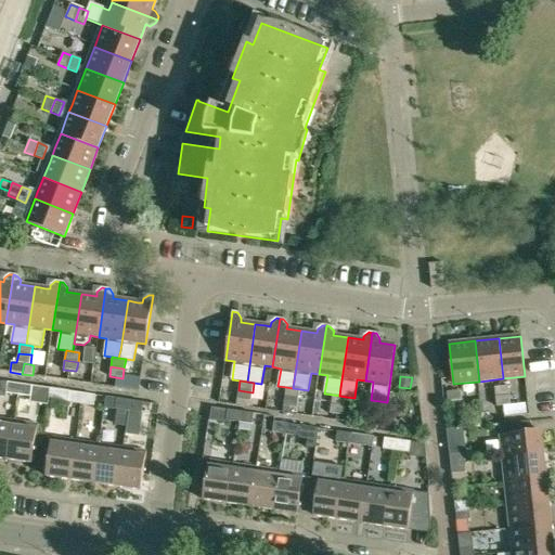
[(7,394),(15,395),(17,384),(8,383),(7,394)]
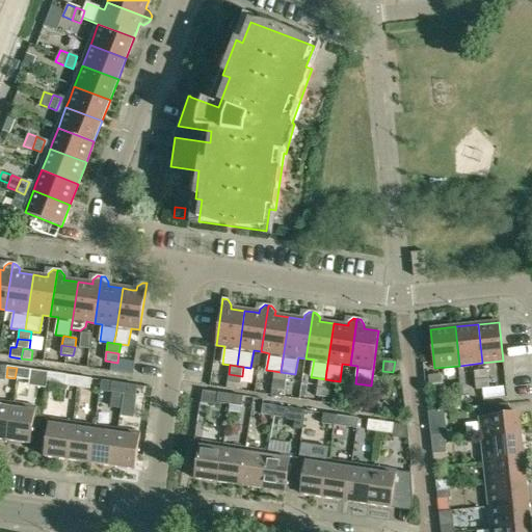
[(31,370),(17,368),(15,378),(29,380),(31,370)]
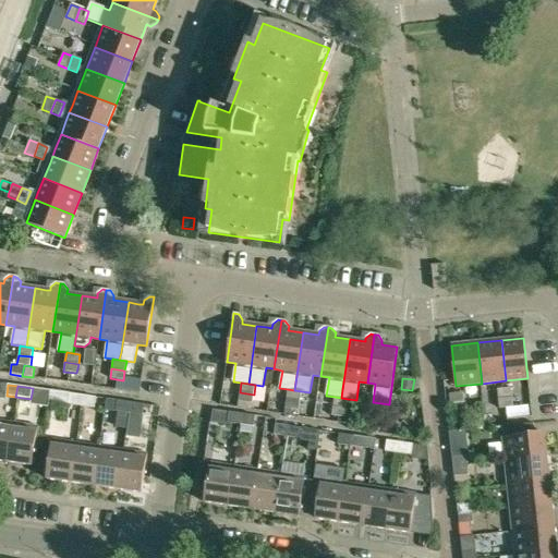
[(505,389),(506,408),(513,408),(511,388),(505,389)]
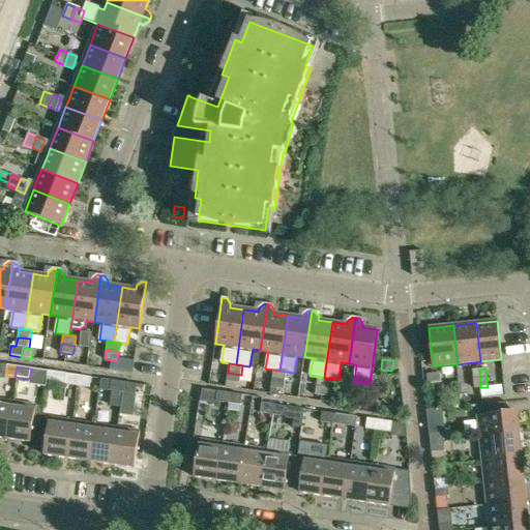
[(287,372),(280,371),(273,370),(272,379),(285,381),(287,372)]
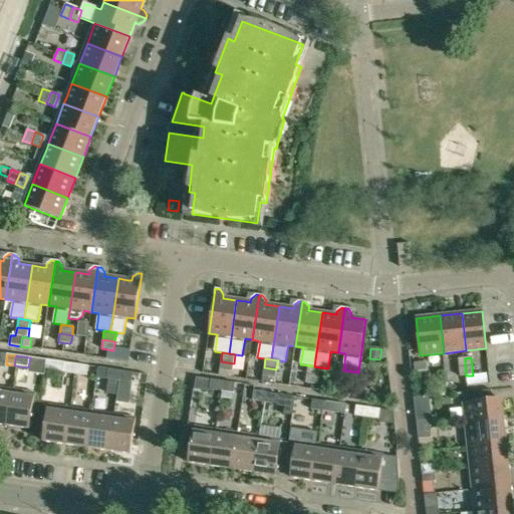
[(460,376),(466,375),(465,358),(458,358),(460,376)]
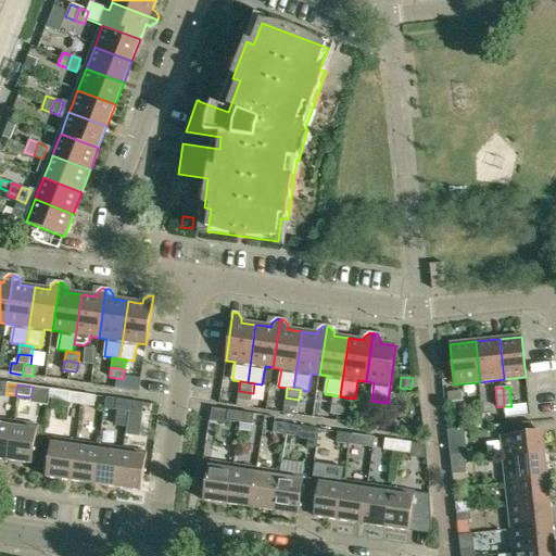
[(251,402),(253,393),(239,391),(238,400),(251,402)]
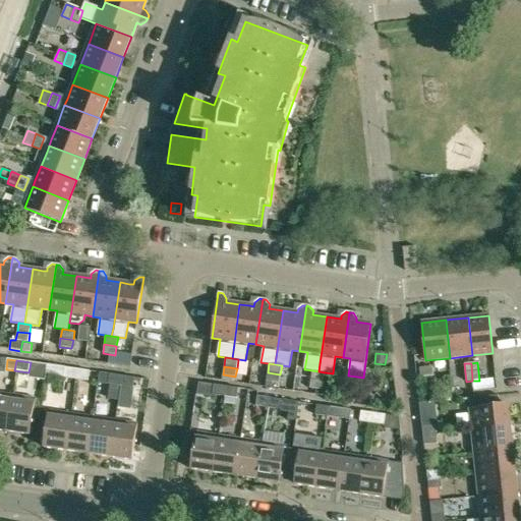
[(420,378),(433,375),(432,366),(419,368),(420,378)]
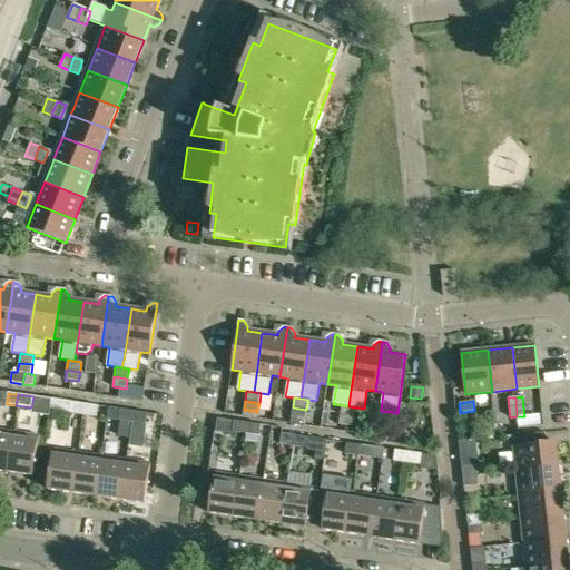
[(70,413),(84,415),(85,404),(71,402),(70,413)]
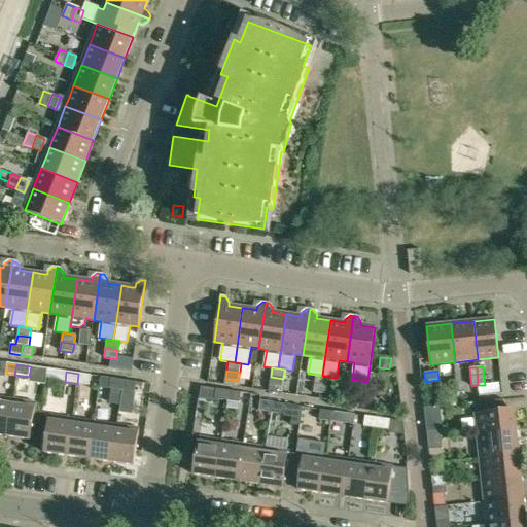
[(78,374),(77,384),(90,386),(91,376),(78,374)]
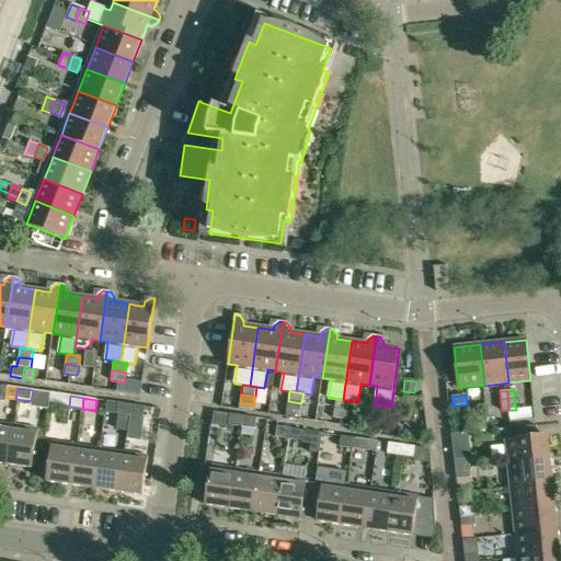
[(334,409),(348,410),(350,401),(343,400),(336,399),(334,409)]
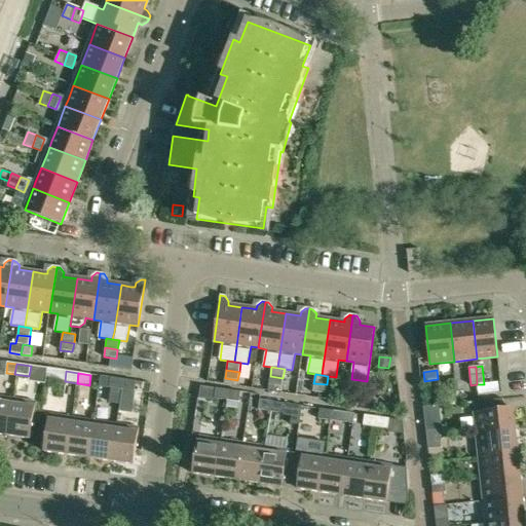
[(283,378),(270,376),(269,385),(282,387),(283,378)]
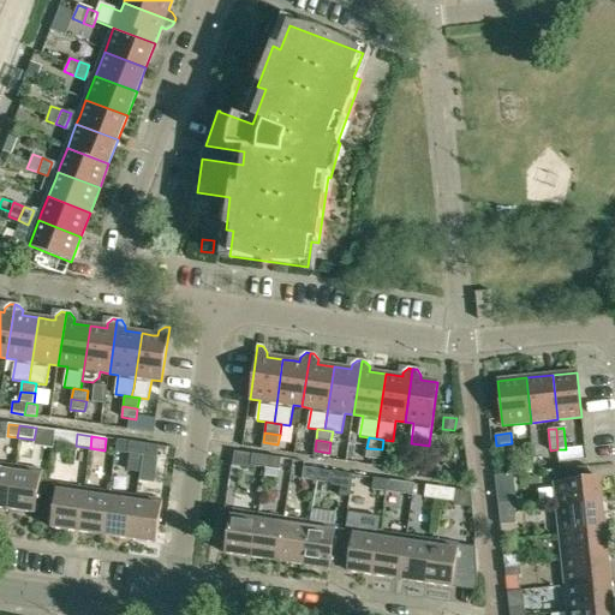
[(130,442),(127,454),(142,455),(144,443),(130,442)]
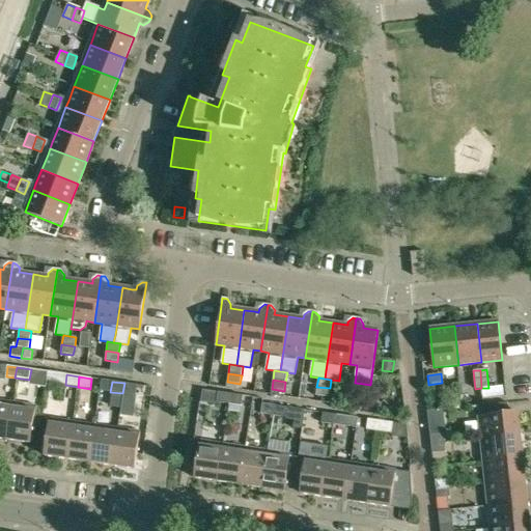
[(124,383),(122,393),(135,395),(137,385),(131,384),(124,383)]
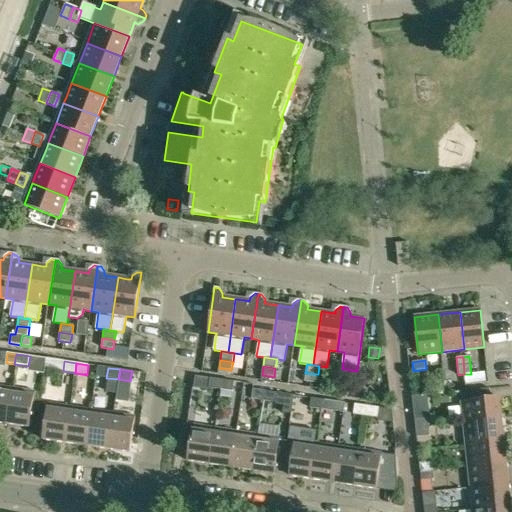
[(357,371),(350,370),(349,379),(362,381),(363,372),(357,371)]
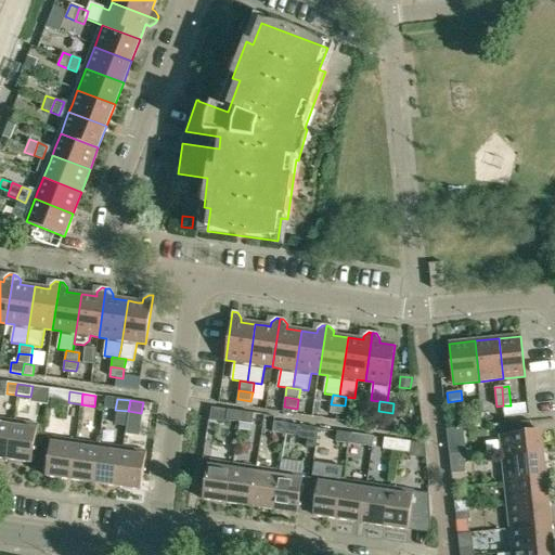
[(344,415),(345,405),(331,404),(330,413),(344,415)]
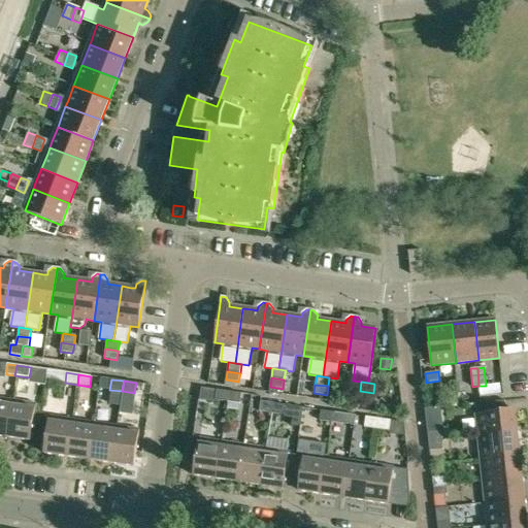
[(216,400),(228,402),(229,392),(217,390),(216,400)]
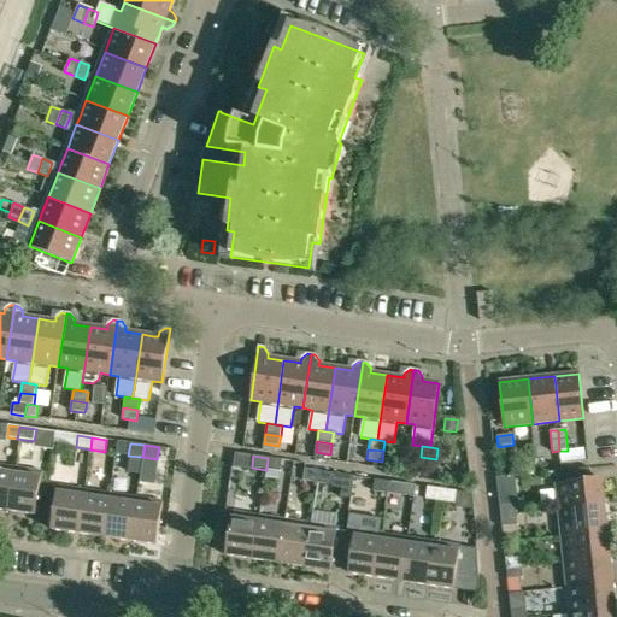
[(282,459),(268,458),(266,470),(281,471),(282,459)]
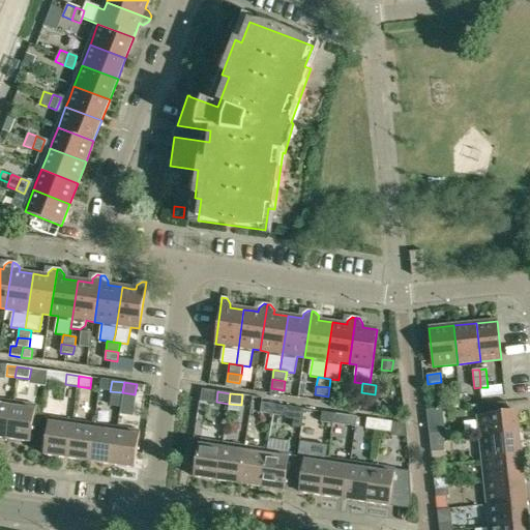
[(331,404),(330,408),(343,409),(343,407),(344,398),(332,396),(331,401),(331,404)]
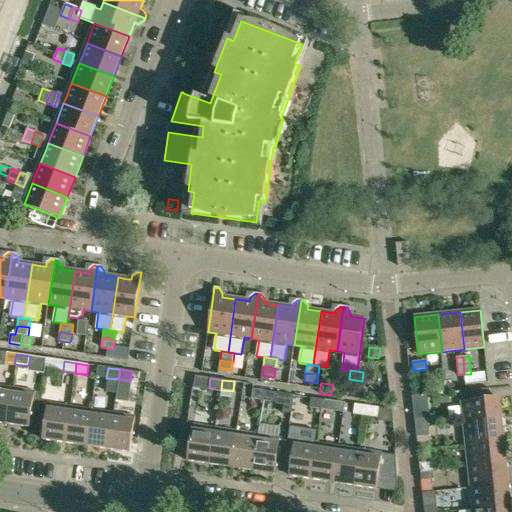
[(0,423),(7,424),(12,388),(0,386),(0,423)]
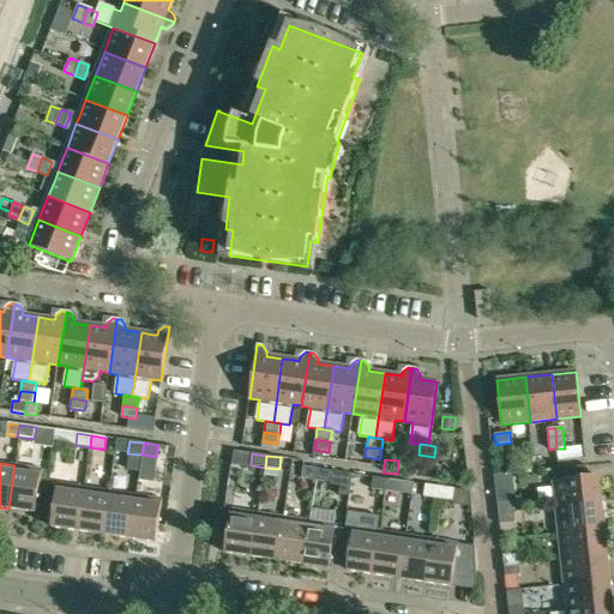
[(42,470),(14,465),(8,509),(35,513),(42,470)]
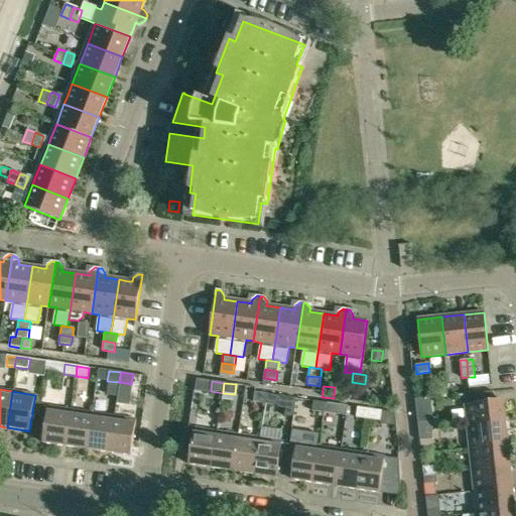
[(265,404),(267,394),(255,392),(253,402),(265,404)]
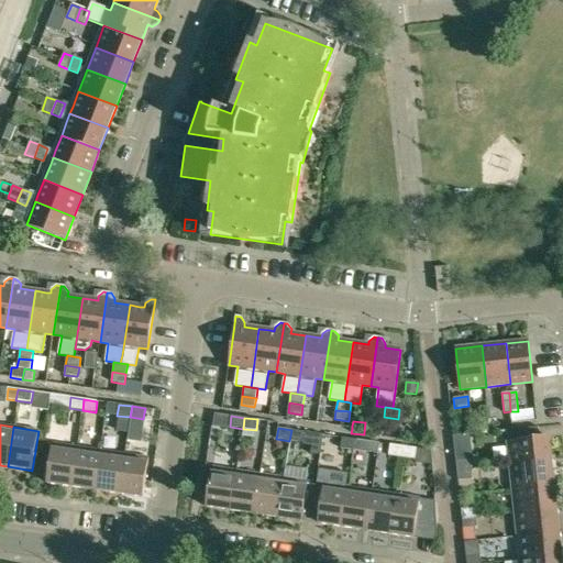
[(510,466),(551,462),(549,437),(539,438),(538,428),(507,431),(510,466)]
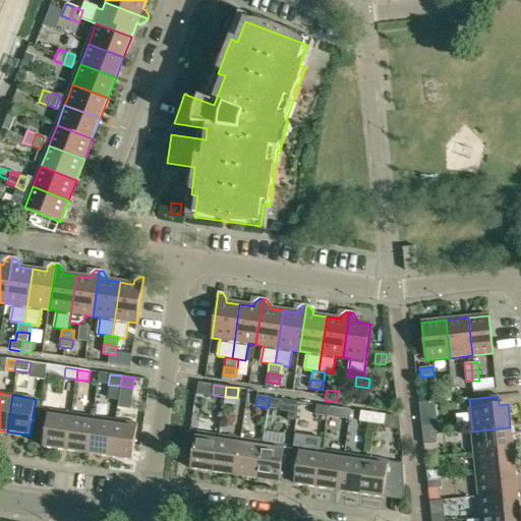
[(282,400),(270,398),(268,408),(280,410),(282,400)]
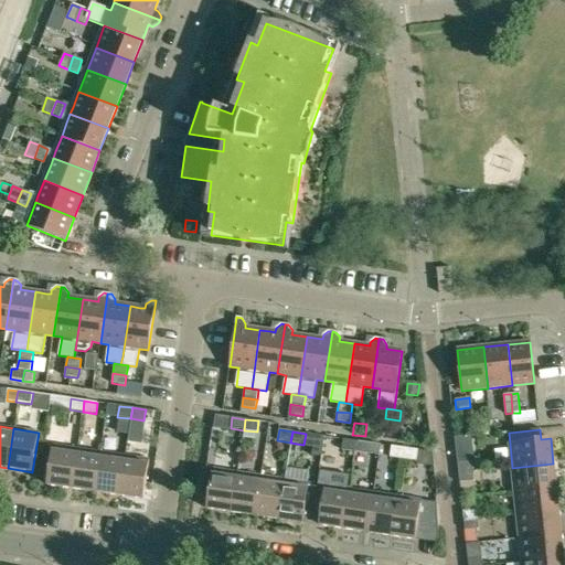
[(342,450),(355,452),(356,441),(343,439),(342,450)]
